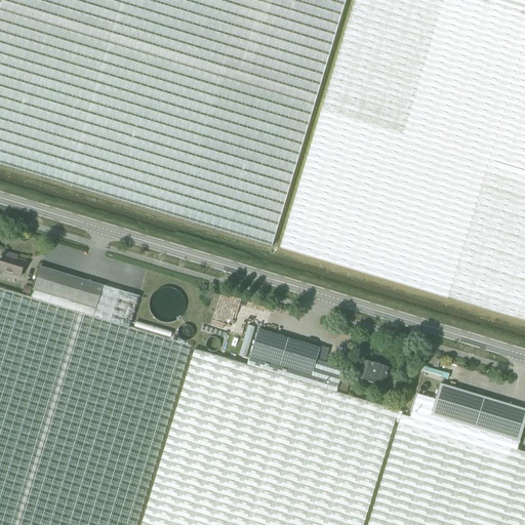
[(0,0),(0,164),(272,246),(346,0),(0,0)]
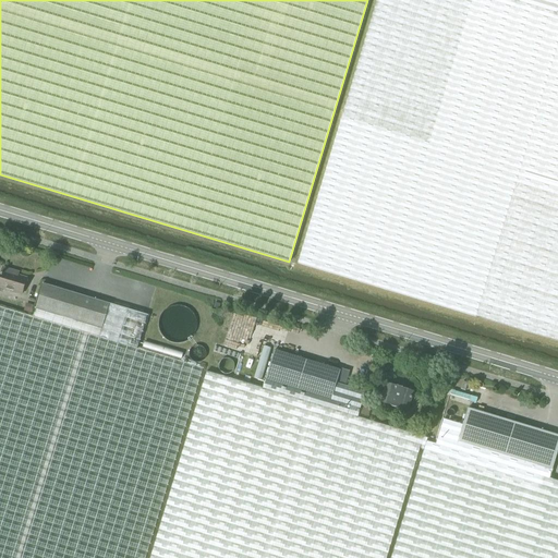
[(557,12),(519,1),(514,0),(375,0),(296,265),(557,342),(557,12)]
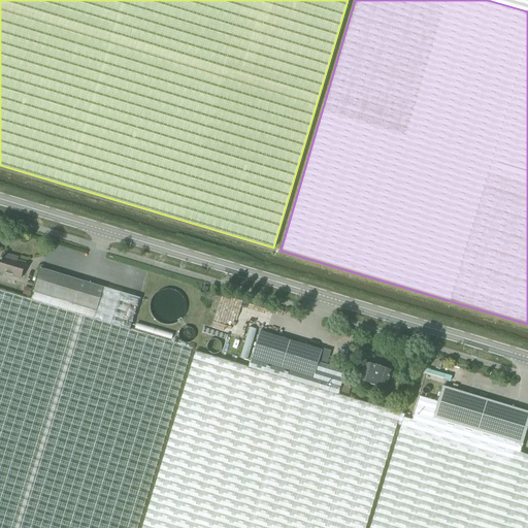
[(527,0),(490,0),(491,1),(527,11),(527,7),(527,0)]
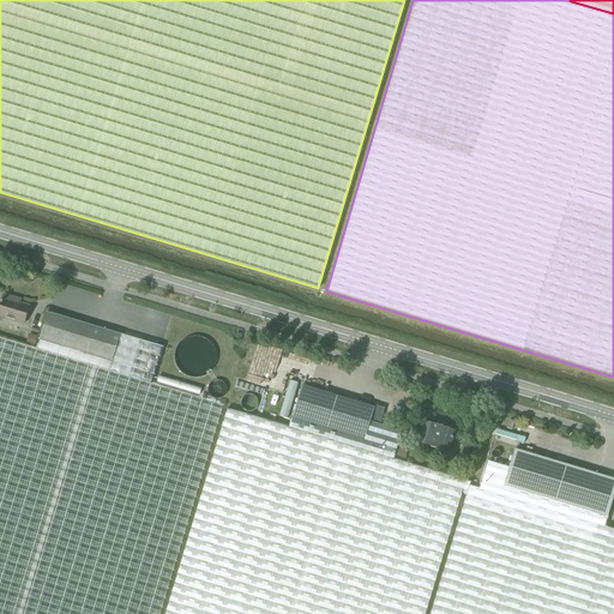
[(14,298),(2,295),(0,302),(0,315),(24,324),(29,306),(13,301),(14,298)]
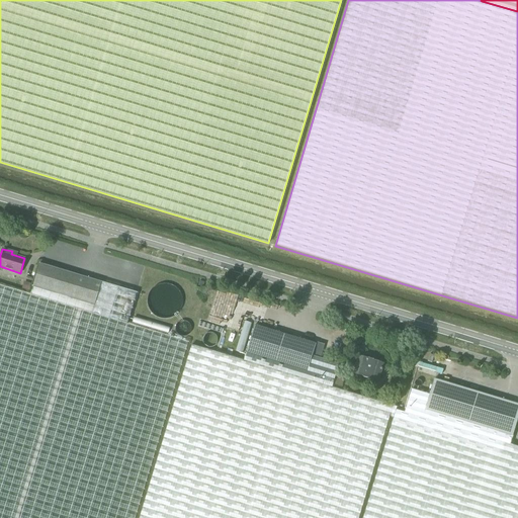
[(94,306),(101,282),(40,263),(32,287),(94,306)]
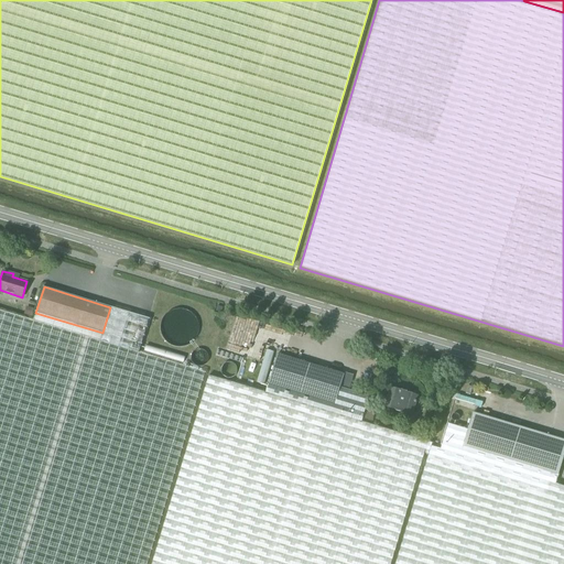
[(102,333),(35,313),(33,321),(0,310),(0,563),(147,563),(205,372),(138,353),(149,318),(110,307),(102,333)]
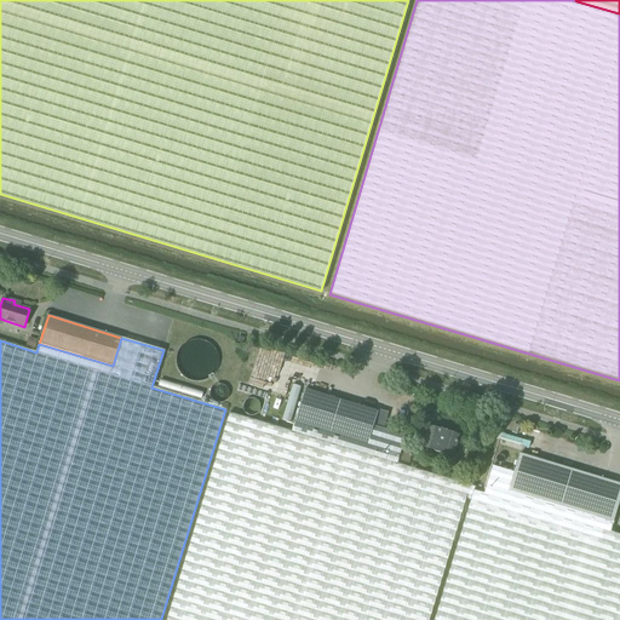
[(304,388),(292,432),(397,464),(406,436),(374,426),(378,411),(304,388)]
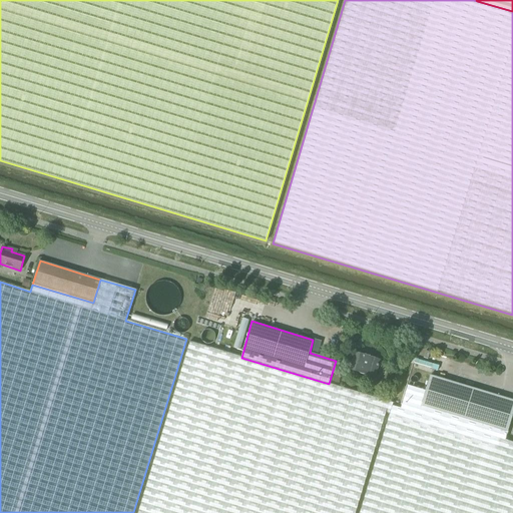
[(355,512),(389,402),(329,384),(241,358),(189,342),(137,512),(355,512)]
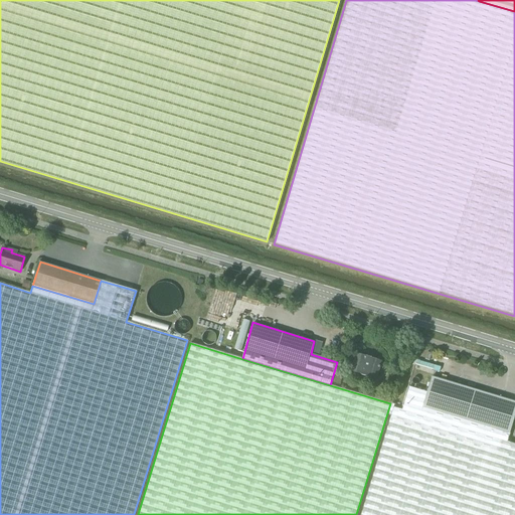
[(376,378),(381,361),(371,358),(371,357),(366,356),(366,357),(356,354),(351,371),(361,374),(361,375),(365,376),(366,375),(376,378)]
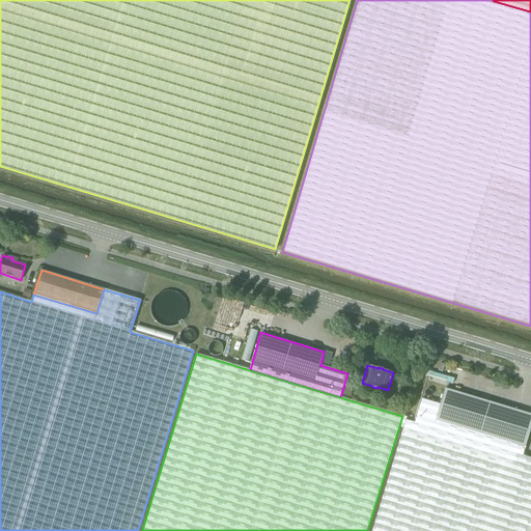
[(430,371),(428,376),(452,383),(454,379),(430,371)]
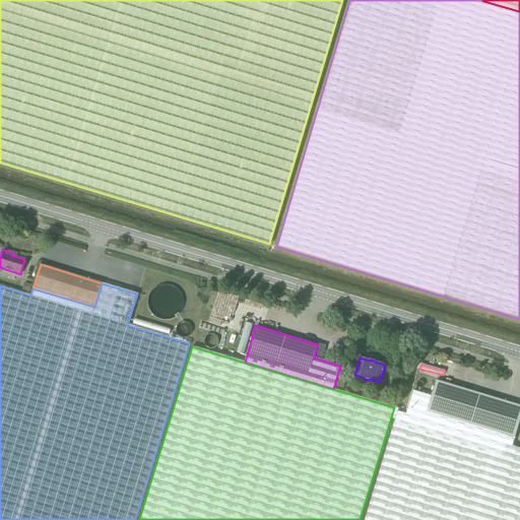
[(519,404),(436,380),(432,396),(427,411),(515,438),(519,418),(519,404)]
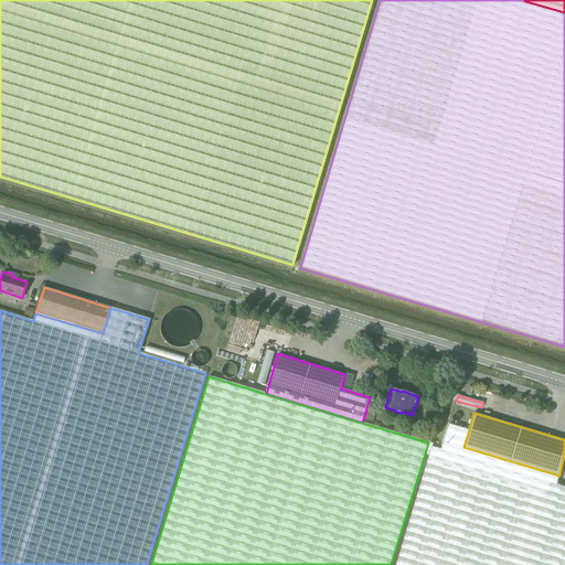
[(564,564),(564,487),(556,484),(560,476),(464,447),(469,430),(449,424),(441,449),(432,447),(395,564),(564,564)]
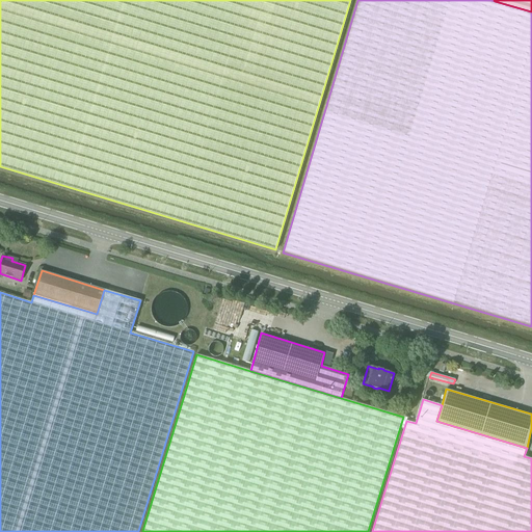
All buildings are outlined.
